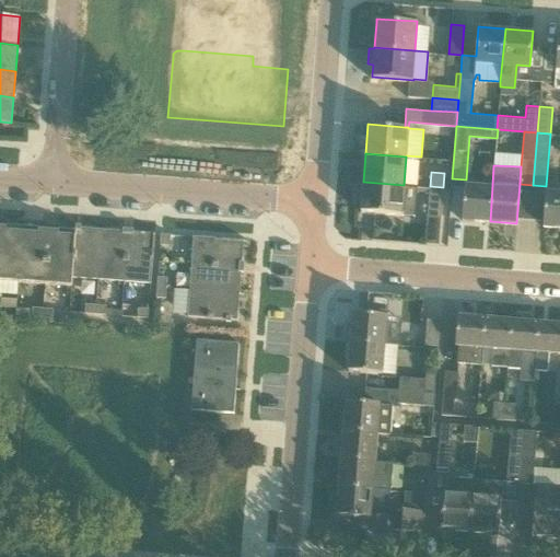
[(361,210),(401,213),(415,215),(417,186),(404,185),(363,182),(361,210)]
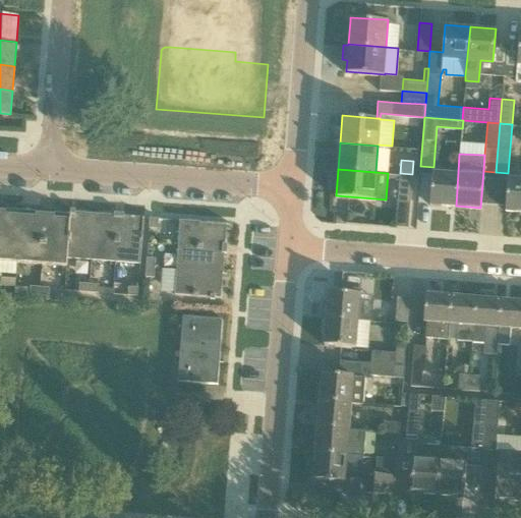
[(429,204),(456,206),(458,172),(432,170),(429,204)]
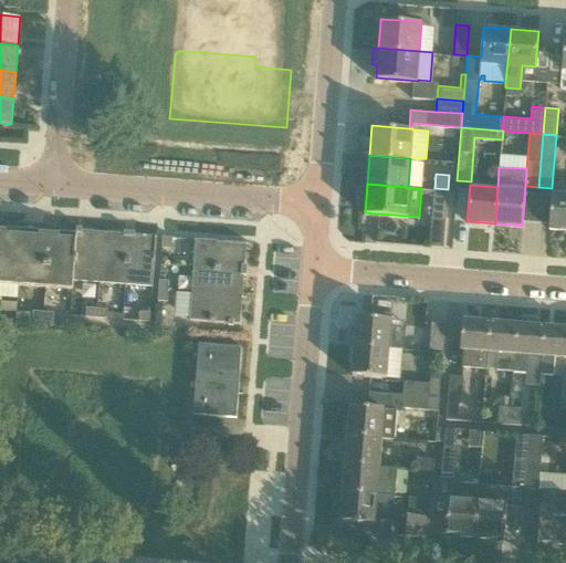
[(435,188),(431,218),(446,219),(448,189),(435,188)]
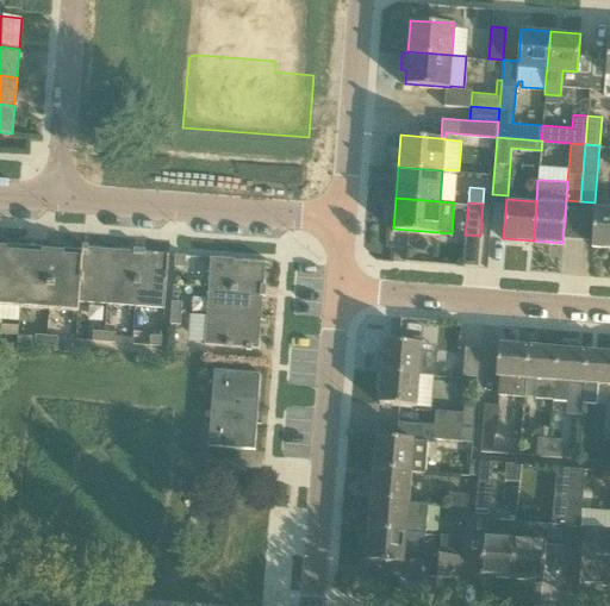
[(609,207),(595,206),(591,245),(609,245),(609,207)]
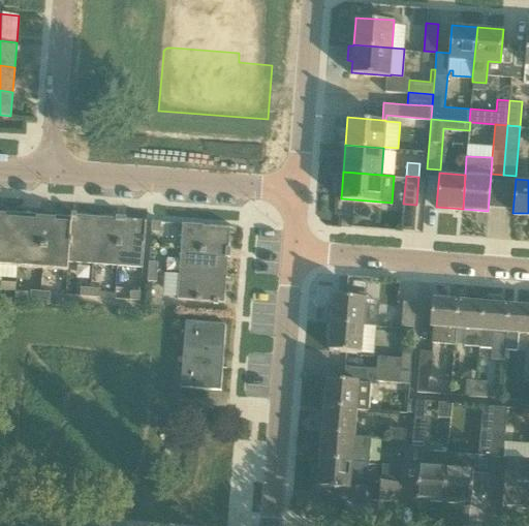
[(0,260),(18,263),(21,218),(5,216),(6,209),(0,208),(0,260)]
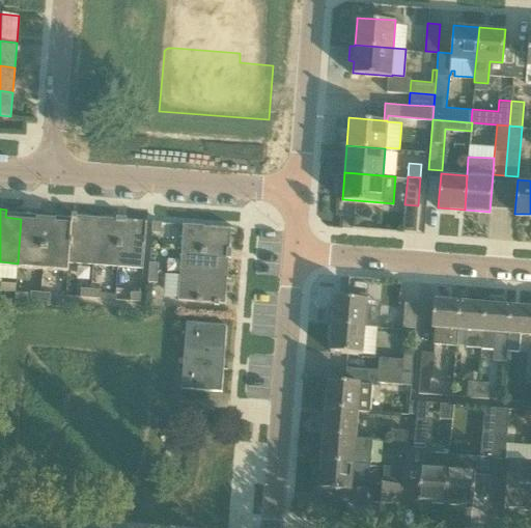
[(67,268),(68,259),(71,222),(55,221),(56,213),(37,212),(36,220),(21,219),(18,264),(67,268)]
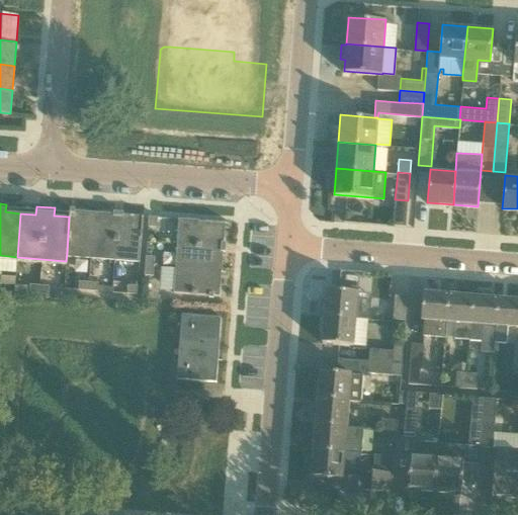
[(69,217),(67,253),(90,255),(94,210),(90,210),(70,208),(69,217)]
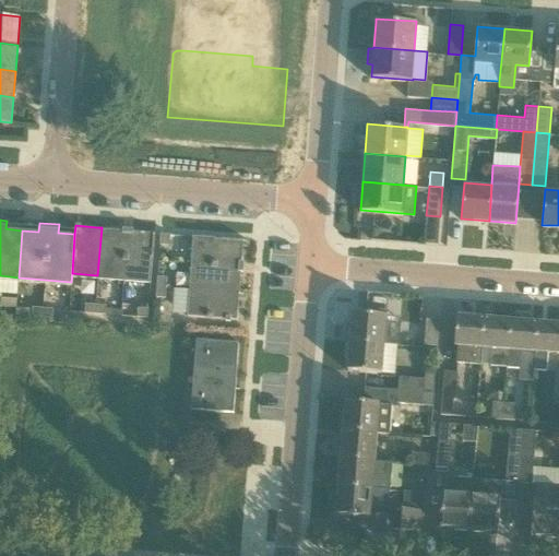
[(106,227),(102,227),(97,275),(123,278),(128,227),(127,227),(127,229),(106,227)]
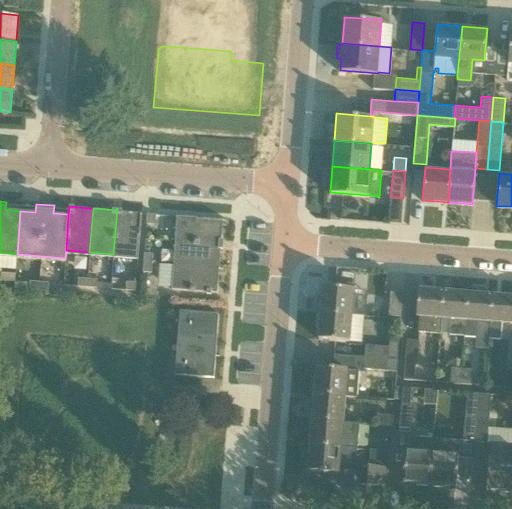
[(117,208),(113,254),(137,256),(141,212),(117,210),(117,208)]
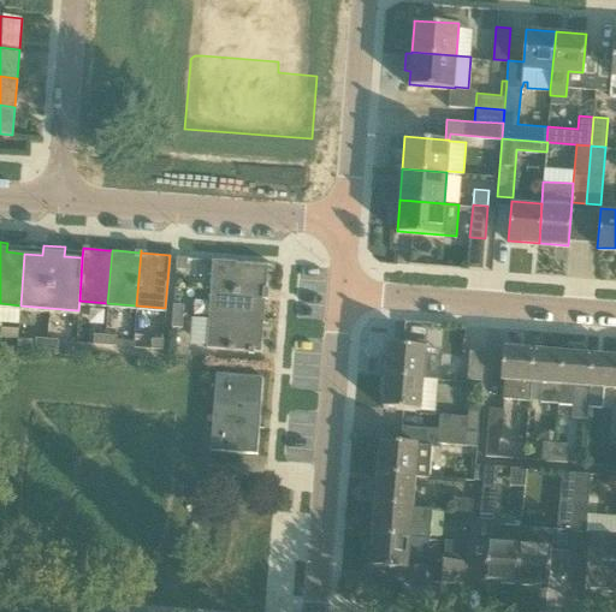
[(177,255),(176,267),(187,268),(188,256),(177,255)]
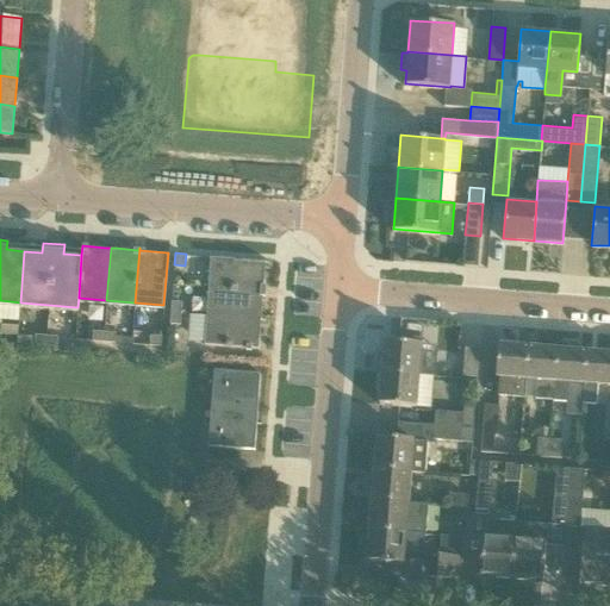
[(211,256),(209,285),(265,289),(265,288),(262,288),(265,260),(242,258),(240,255),(236,257),(211,256)]
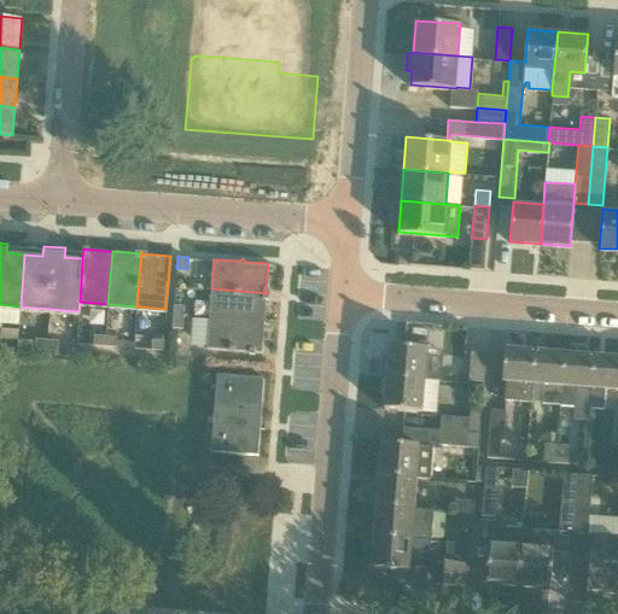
[(268,293),(211,288),(209,317),(264,322),(266,293),(268,293)]
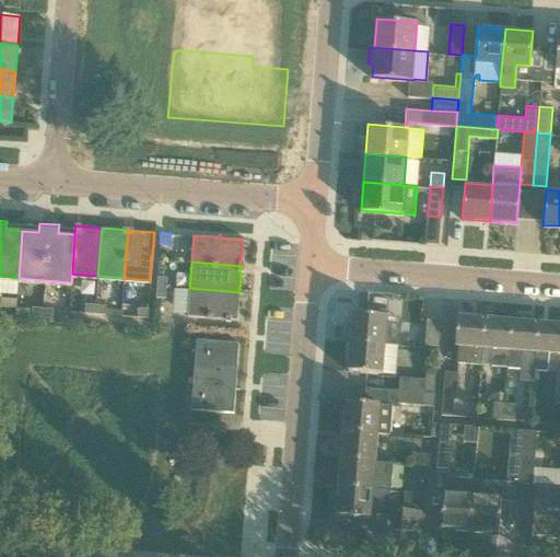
[(166,276),(158,275),(156,286),(165,286),(166,276)]
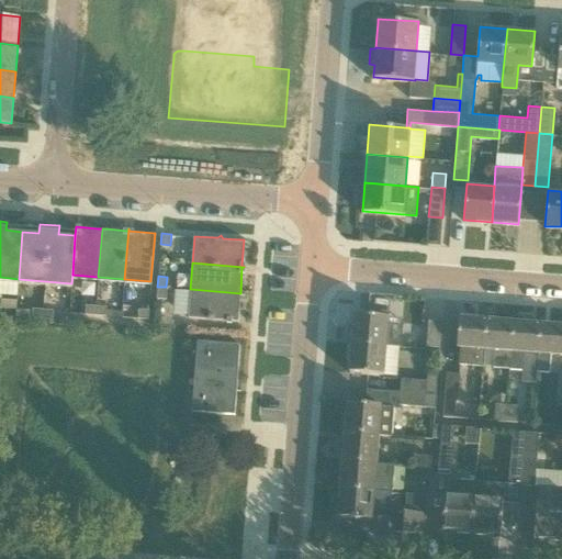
[(166,287),(157,287),(156,297),(166,298),(166,287)]
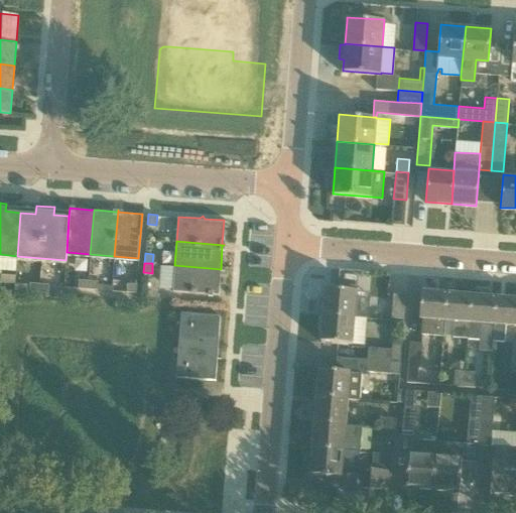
[(221,269),(174,265),(173,290),(219,293),(221,269)]
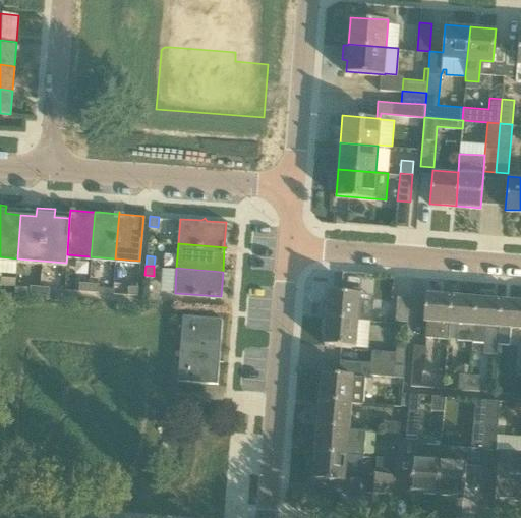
[(116,279),(115,292),(140,294),(141,281),(116,279)]
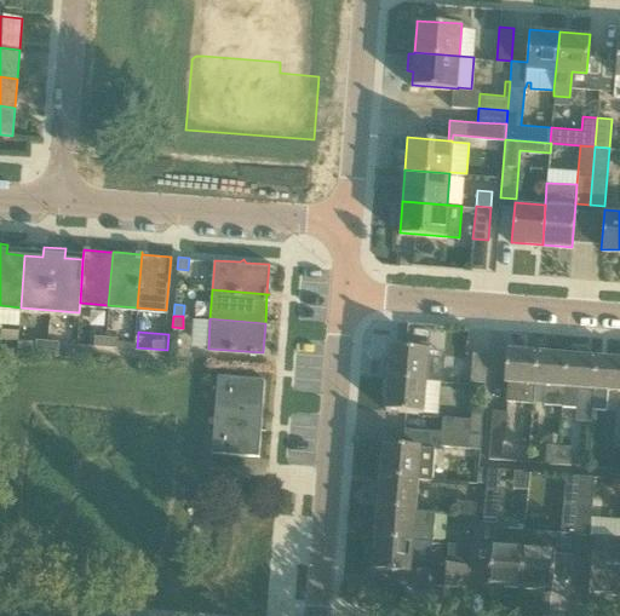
[(105,345),(105,335),(95,335),(93,345),(105,345)]
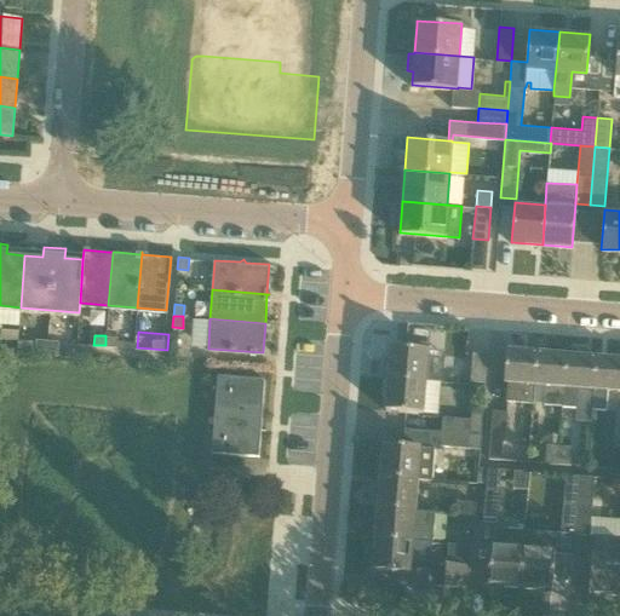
[(105,335),(105,345),(116,346),(118,337),(105,335)]
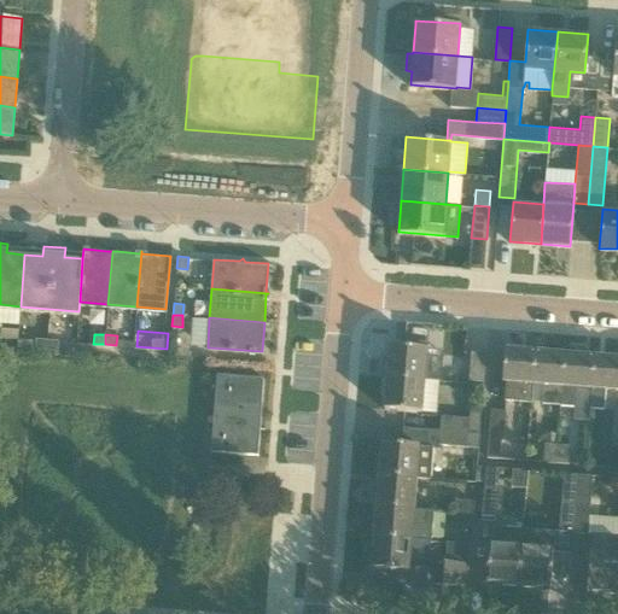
[(35,348),(46,349),(47,338),(35,338),(35,348)]
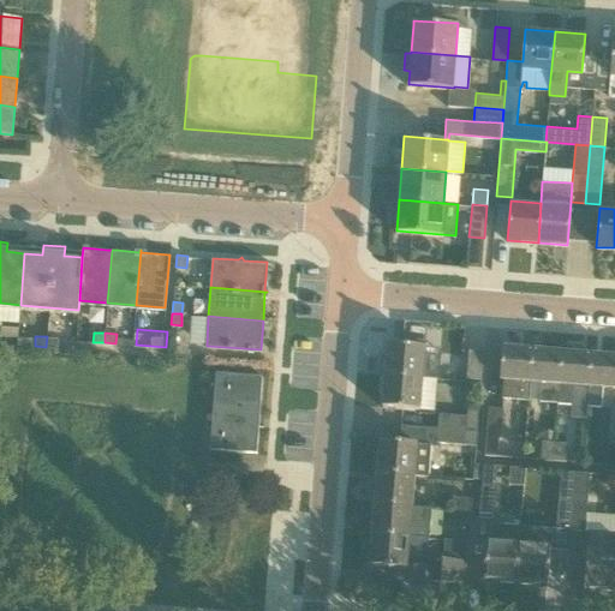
[(47,336),(46,347),(58,347),(58,337),(47,336)]
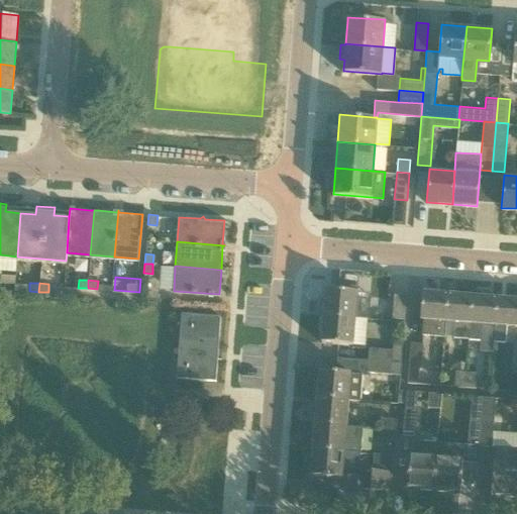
[(323,314),(354,316),(356,290),(326,288),(323,314)]
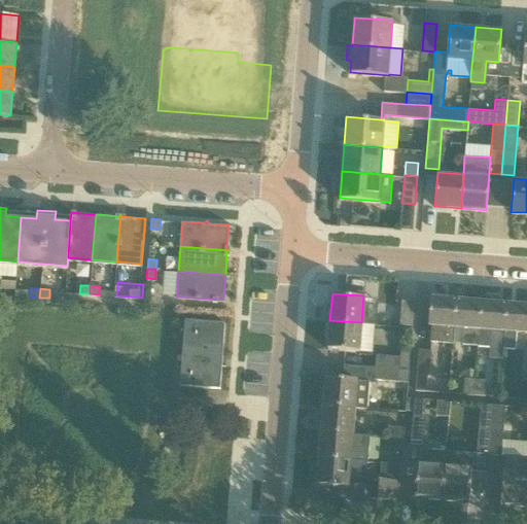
[(428,323),(431,324),(430,340),(453,341),(454,325),(456,299),(430,297),(428,323)]
